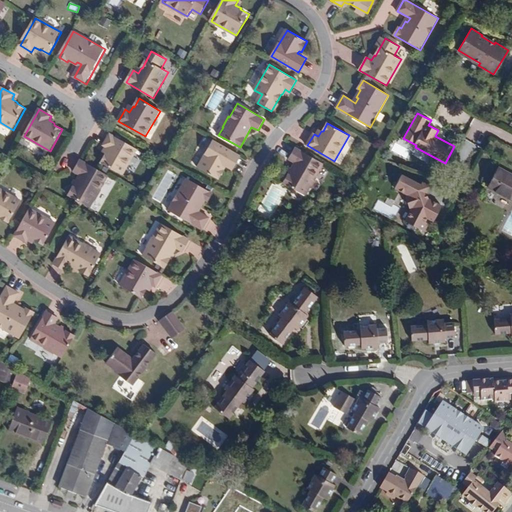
[(138,149),(111,134),(104,146),(109,148),(105,154),(106,154),(101,163),(123,175),(138,149)]
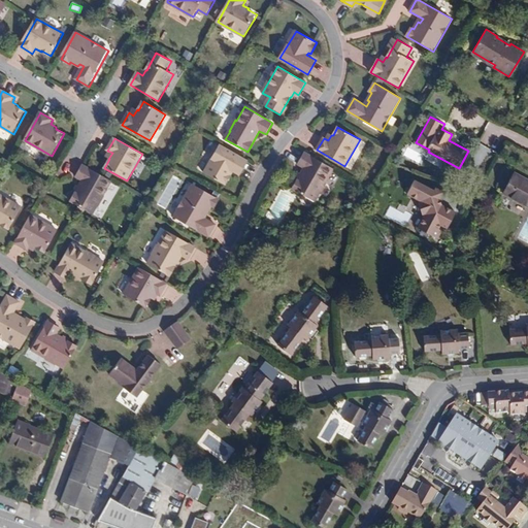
[(231,170),(240,175),(249,161),(221,145),(204,173),(226,185),(232,174),(230,172),(231,170)]
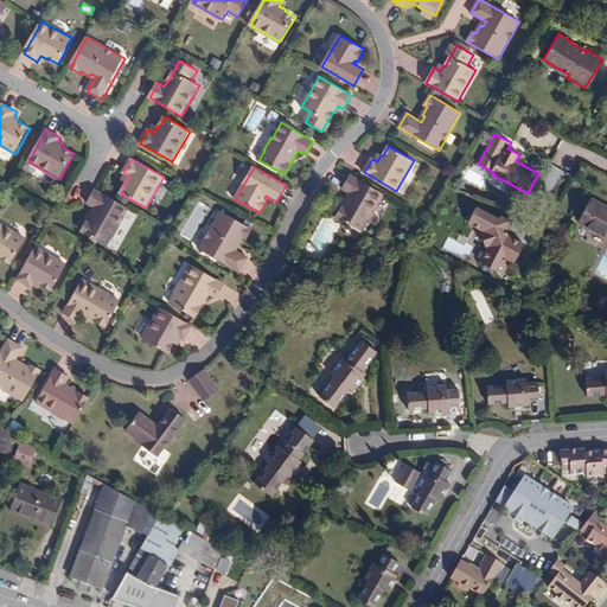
[(375,210),(384,195),(351,176),(343,190),(350,193),(337,217),(362,231),(368,223),(375,211),(375,210)]
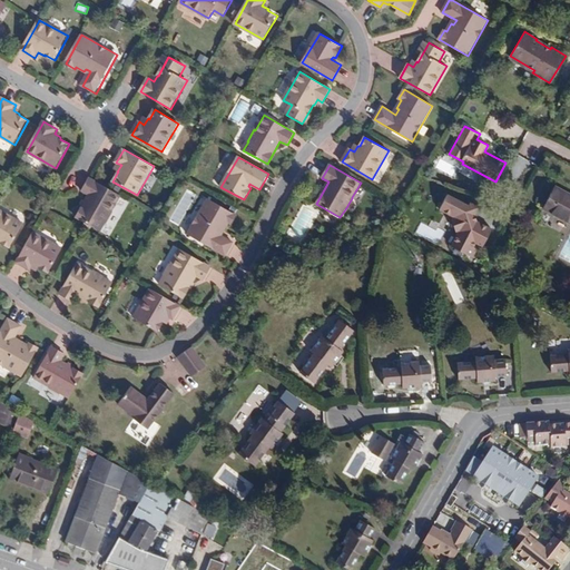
[(90,178),(84,192),(90,195),(77,217),(100,232),(106,223),(107,223),(114,212),(112,212),(121,196),(90,178)]
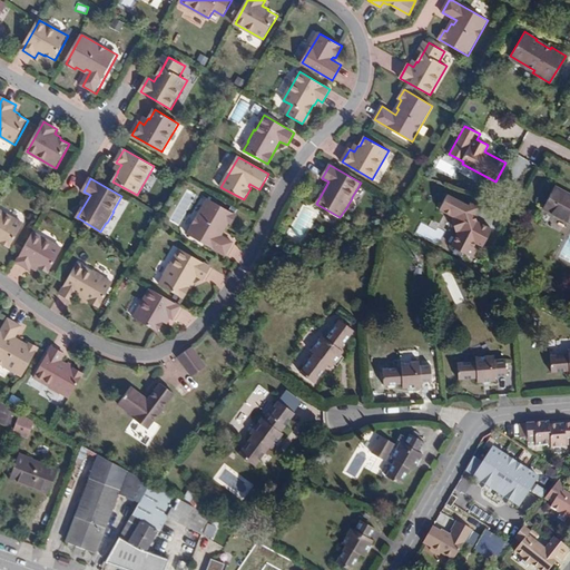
[(569,223),(569,194),(554,186),(542,207),(569,223)]
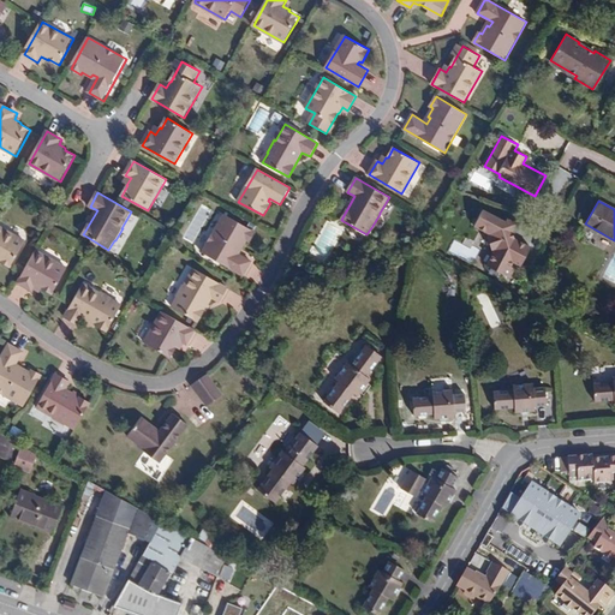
[(507,222),(484,209),(476,226),(493,234),(493,236),(490,237),(494,250),(496,249),(497,250),(489,266),(505,274),(509,266),(512,267),(514,262),(523,267),(532,248),(517,239),(514,232),(518,224),(509,219),(507,222)]
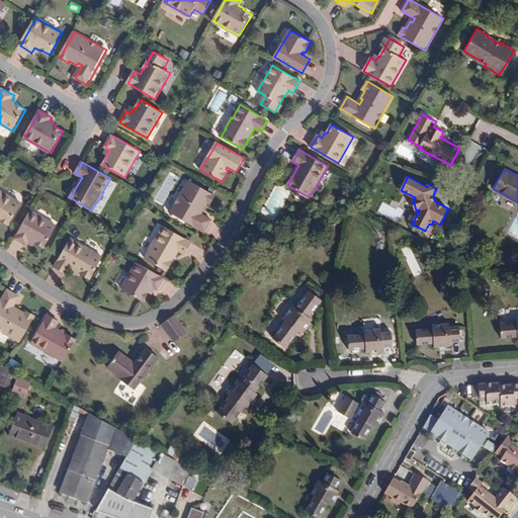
[(216,195),(189,180),(171,212),(205,233),(211,221),(199,213),(201,209),(204,210),(208,202),(210,203),(216,195)]
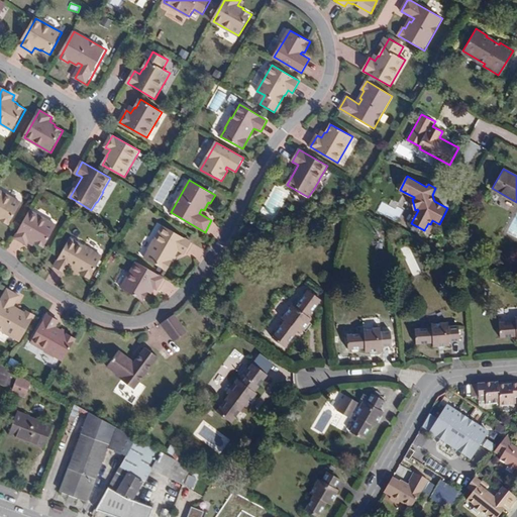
[(22,203),(0,190),(0,220),(0,221),(1,220),(9,225),(22,203)]
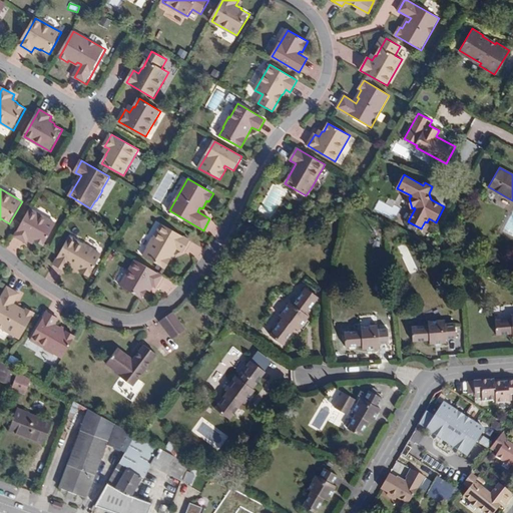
[(375,209),(394,219),(399,209),(380,200),(375,209)]
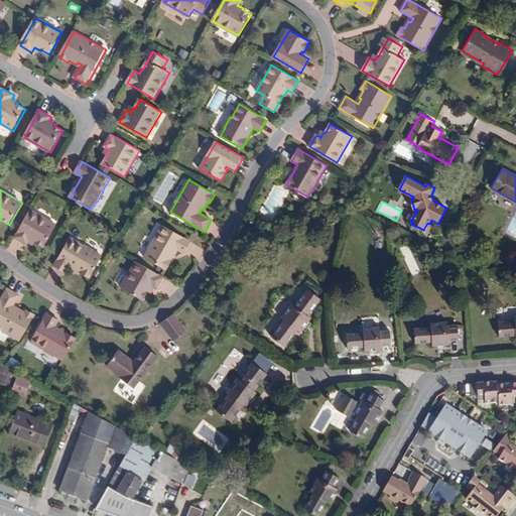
[(31,211),(15,238),(27,245),(29,240),(35,243),(36,242),(44,247),(56,226),(31,211)]
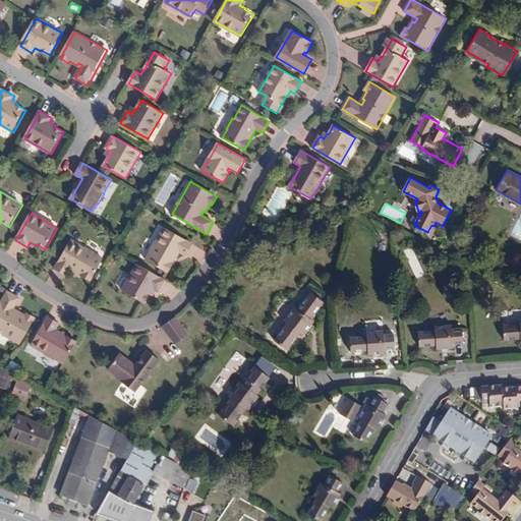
[(431,225),(427,232),(432,235),(437,228),(433,226),(431,225)]
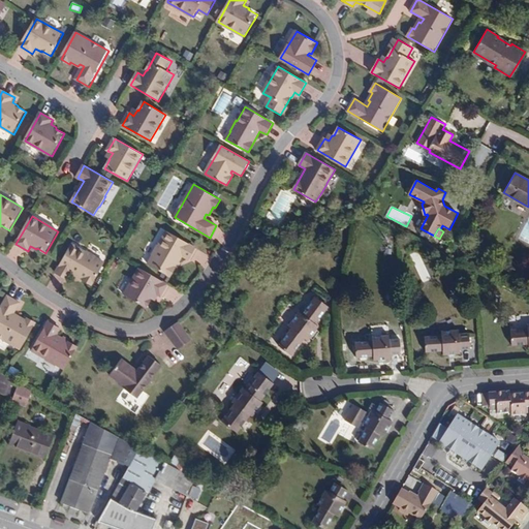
[(196,248),(167,231),(159,246),(158,245),(152,256),(153,256),(149,265),(170,277),(183,256),(189,259),(196,248)]
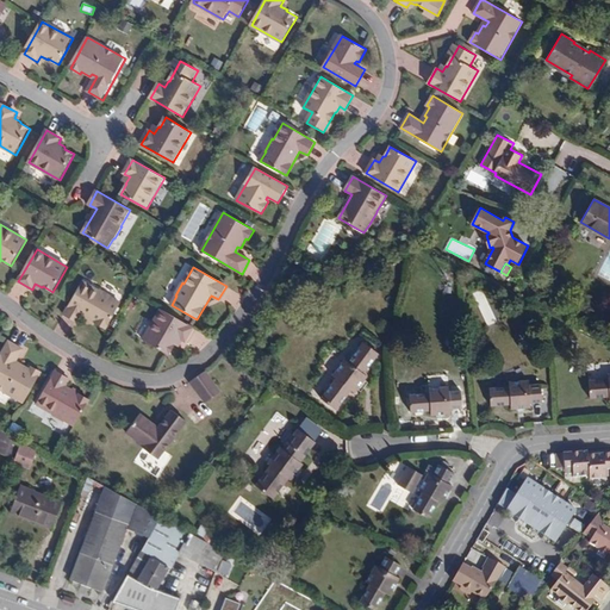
[(83,281),(64,315),(79,323),(82,316),(107,329),(122,303),(112,298),(113,297),(100,291),(83,281)]
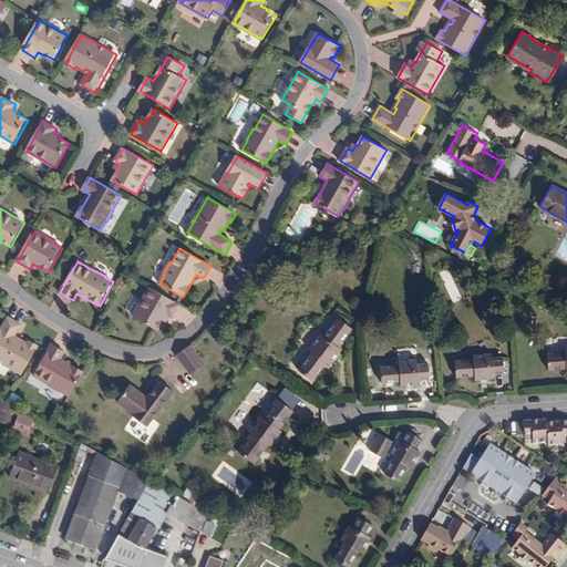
[(208,269),(205,280),(224,285),(226,274),(208,269)]
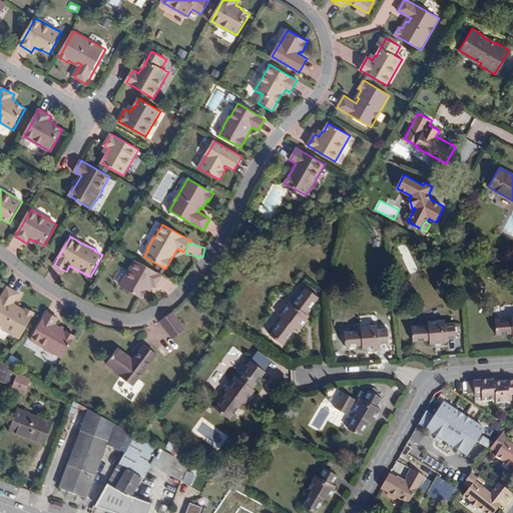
[(399,246),(411,274),(418,271),(406,243),(399,246)]
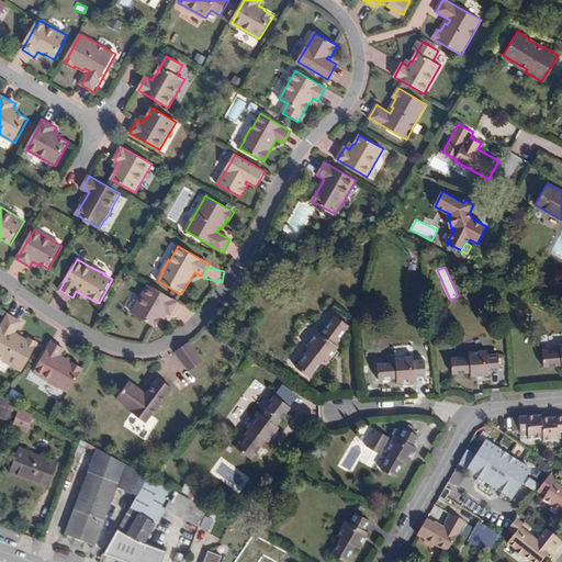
[(179,302),(149,285),(133,314),(156,327),(161,317),(163,318),(166,312),(171,315),(179,302)]
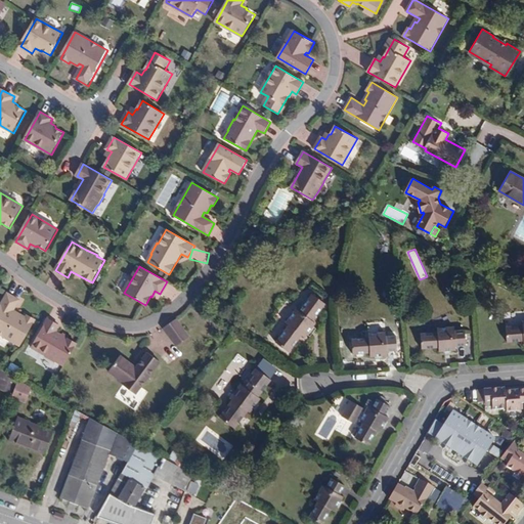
[(461,274),(467,277),(470,272),(464,268),(461,274)]
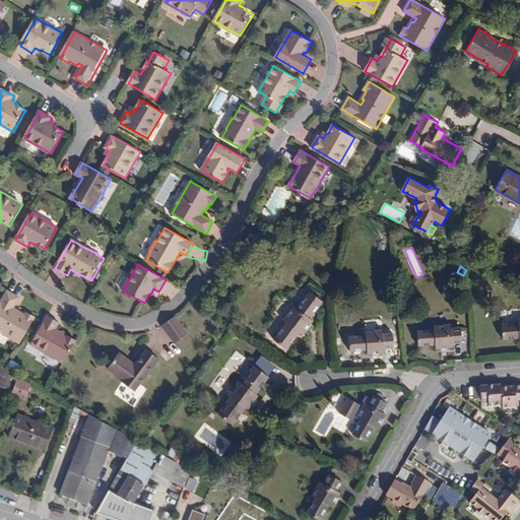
[(0,304),(0,332),(20,344),(36,318),(27,313),(25,315),(18,311),(17,313),(12,311),(20,298),(8,290),(0,304)]
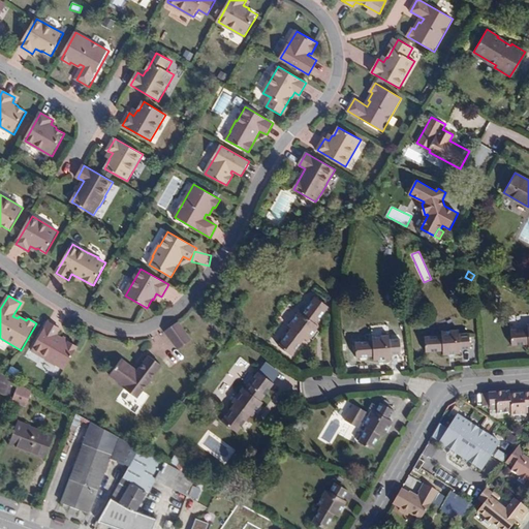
[(318,327),(315,323),(329,307),(315,297),(303,313),(300,311),(288,327),(291,329),(278,346),(291,355),(305,339),(307,341),(318,327)]
